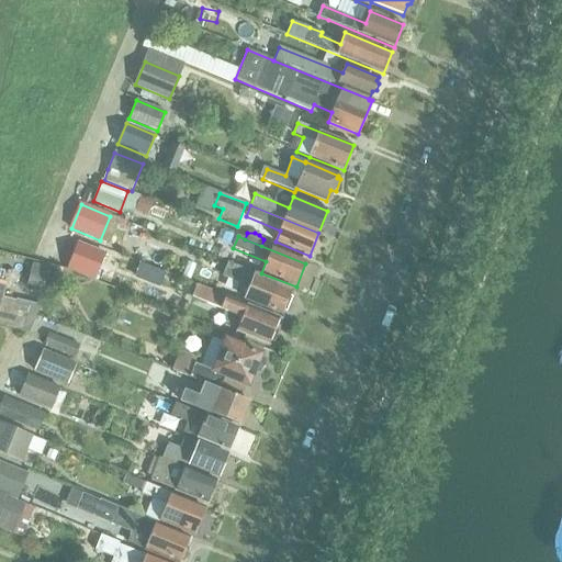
[(78,261),(102,271),(108,259),(82,249),(78,261)]
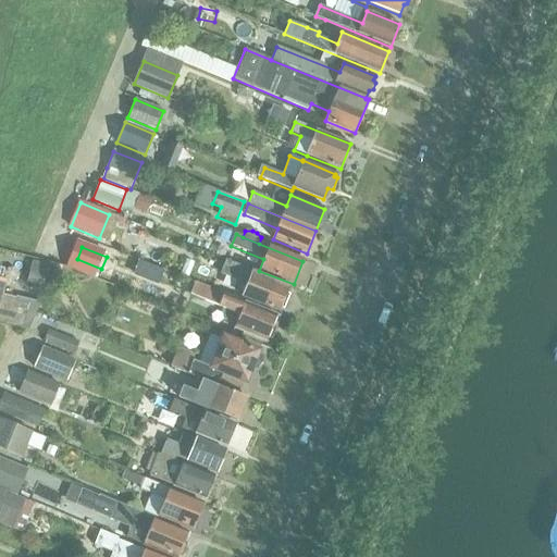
[(284,309),(289,295),(286,294),(288,286),(226,261),(221,274),(238,281),(242,274),(250,277),(243,297),(279,311),(280,308),(284,309)]
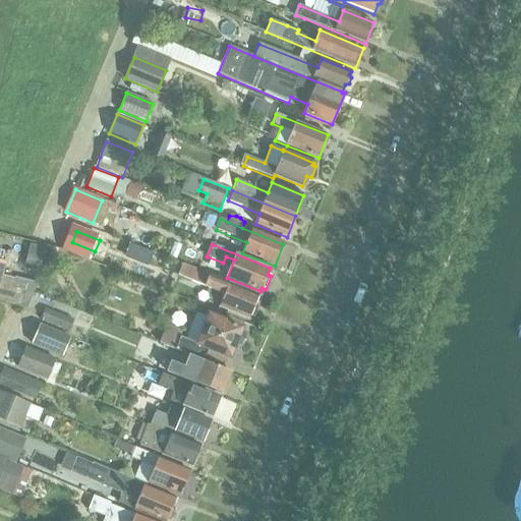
[(14,282),(14,279),(2,276),(5,264),(4,263),(6,253),(0,251),(0,301),(21,307),(26,285),(14,282)]
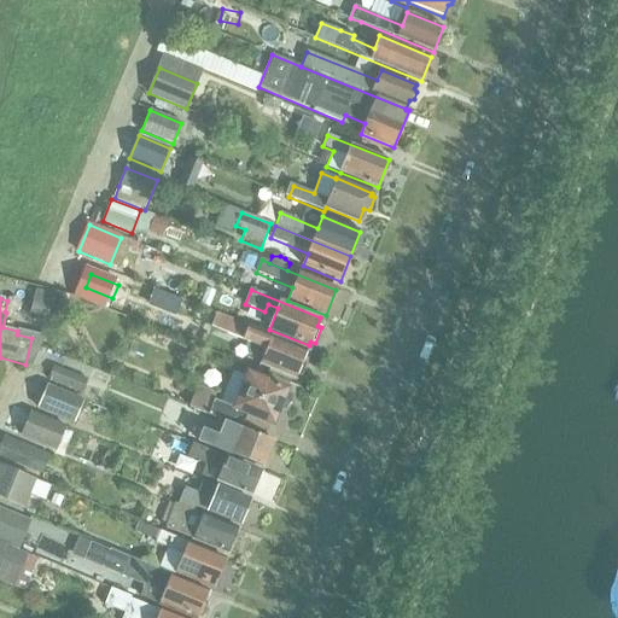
[(302,363),(307,350),(216,314),(210,326),(266,349),(260,363),(296,378),(298,373),(302,374),(305,365),(302,363)]
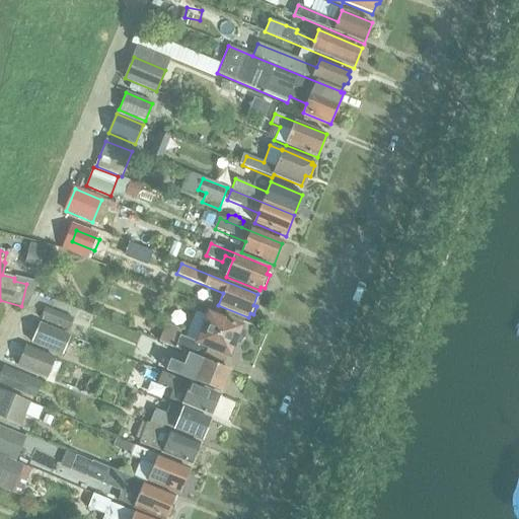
[(41,321),(69,332),(74,319),(46,308),(41,321)]
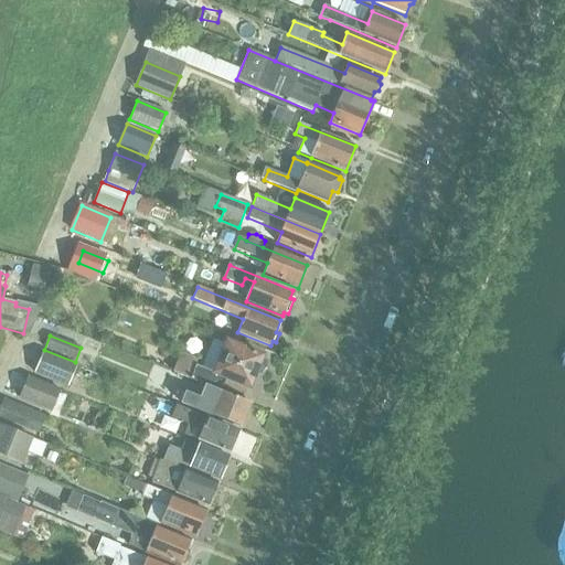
[(172,373),(204,386),(233,397),(238,385),(248,388),(254,376),(256,375),(258,375),(259,374),(262,373),(263,371),(264,370),(264,369),(264,365),(264,363),(263,361),(262,359),(260,358),(226,343),(225,345),(213,340),(204,362),(181,352),(172,373)]
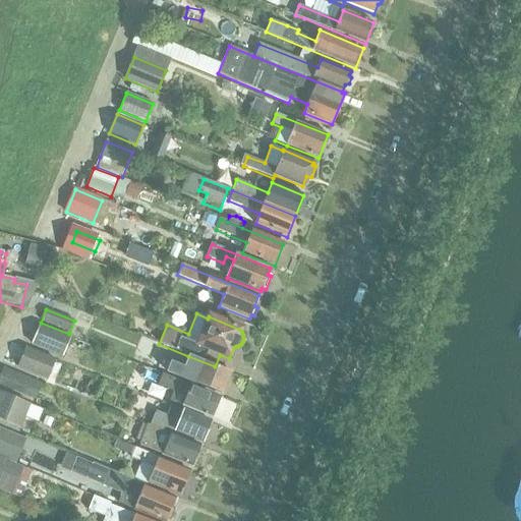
[(32,344),(62,356),(70,338),(40,326),(32,344)]
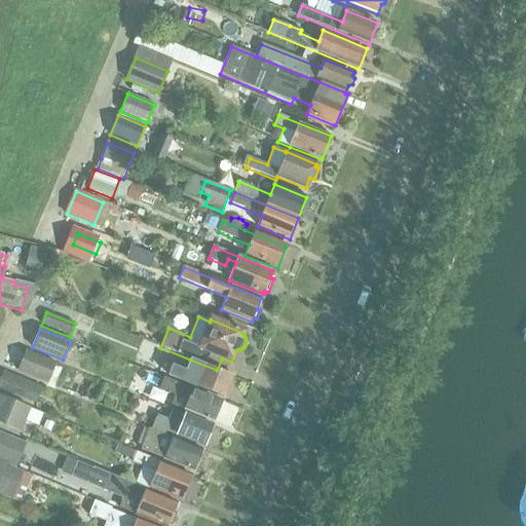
[(59,367),(28,353),(20,373),(50,385),(59,367)]
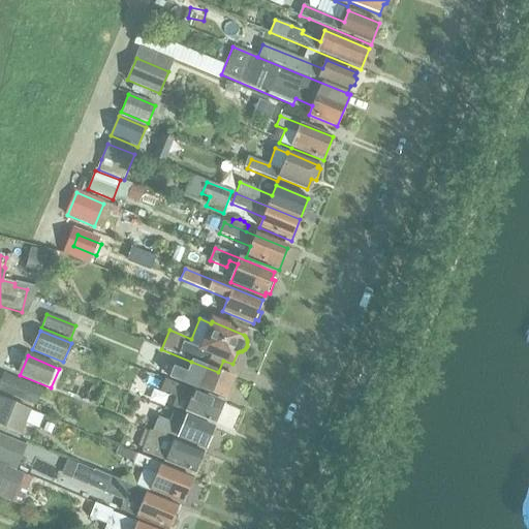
[(218,372),(191,362),(187,373),(173,368),(168,379),(183,384),(225,401),(234,378),(218,372)]
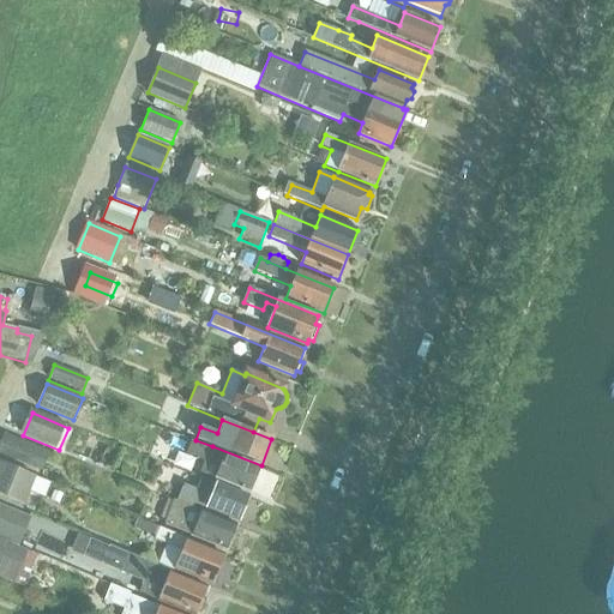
[(0,446),(0,453),(38,469),(46,451),(5,434),(0,446)]
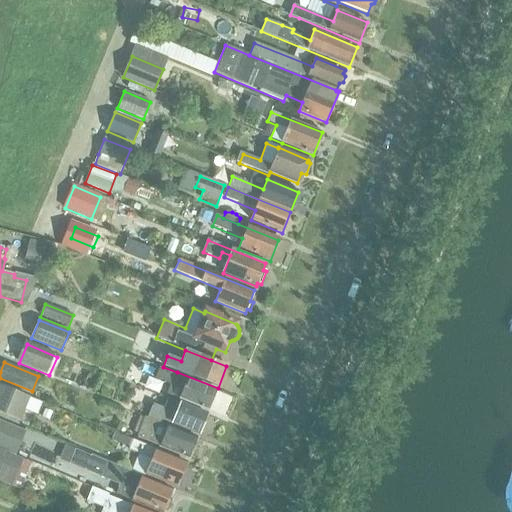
[(166,394),(178,399),(208,412),(217,391),(160,368),(156,378),(170,384),(166,394)]
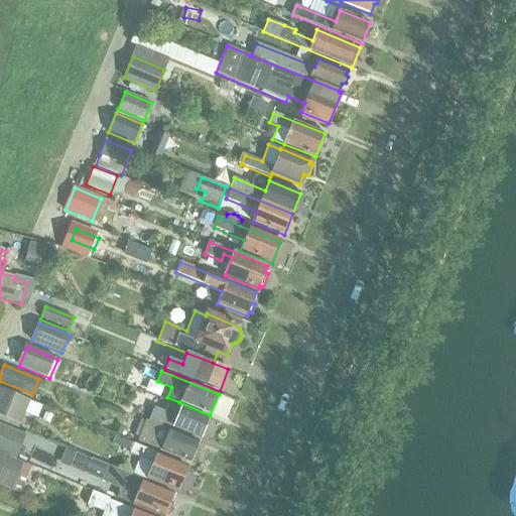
[(0,415),(20,424),(31,400),(9,391),(0,387),(0,415)]
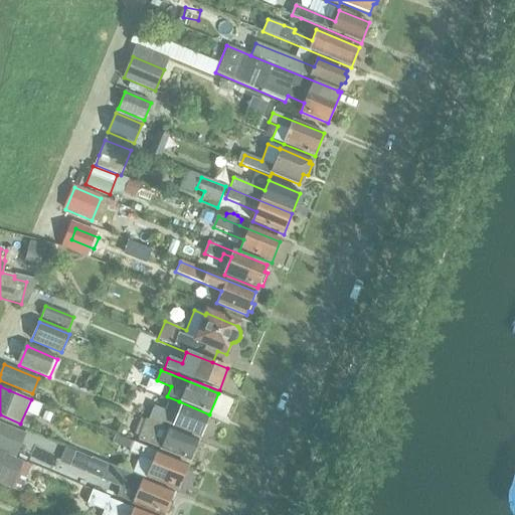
[(154,407),(149,421),(160,425),(161,422),(200,438),(208,417),(169,402),(165,412),(154,407)]
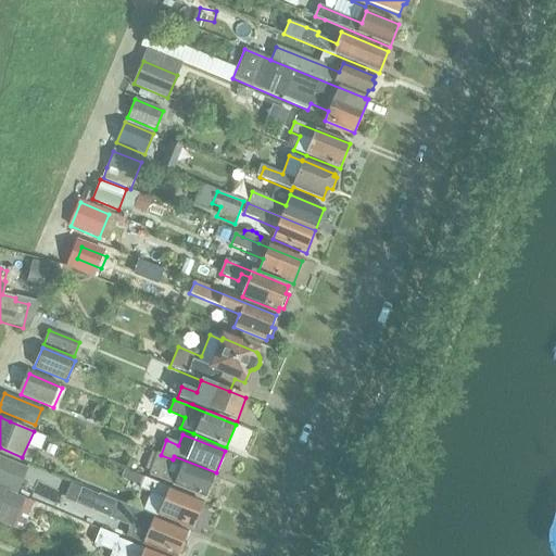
[(173,459),(161,455),(158,453),(148,476),(204,498),(214,477),(173,459)]
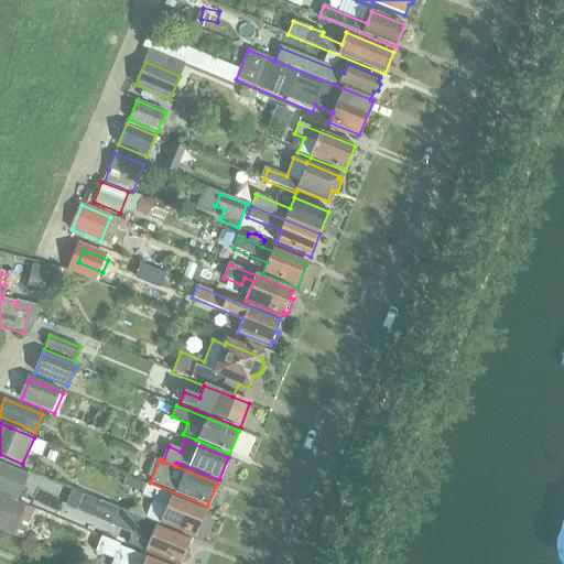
[(0,490),(18,498),(28,474),(0,463),(0,490)]
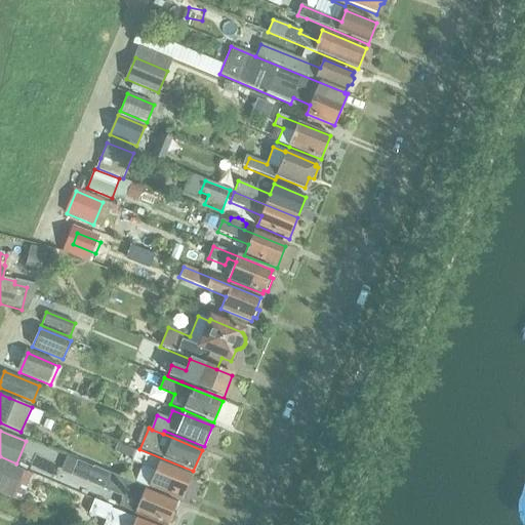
[(135,450),(132,458),(131,460),(151,469),(153,463),(158,467),(150,485),(182,497),(191,475),(174,469),(174,467),(135,450)]
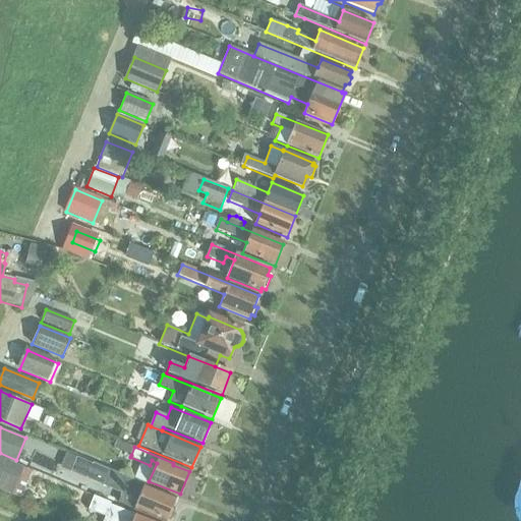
[(23,467),(0,457),(0,488),(12,494),(23,467)]
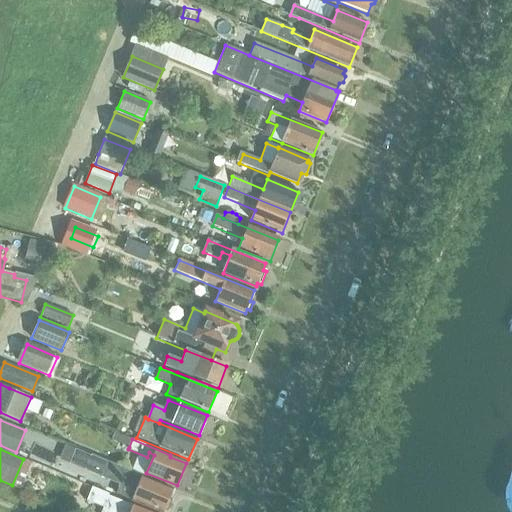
[(88,466),(86,470),(120,484),(115,494),(130,501),(131,499),(162,511),(164,510),(167,511),(171,500),(168,499),(172,490),(156,484),(157,481),(146,477),(132,471),(92,455),(88,466)]
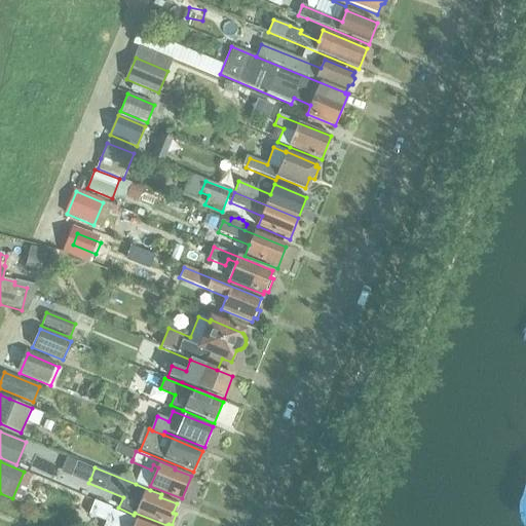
[(150,525),(111,511),(112,509),(95,501),(88,515),(106,522),(104,525),(150,525)]
